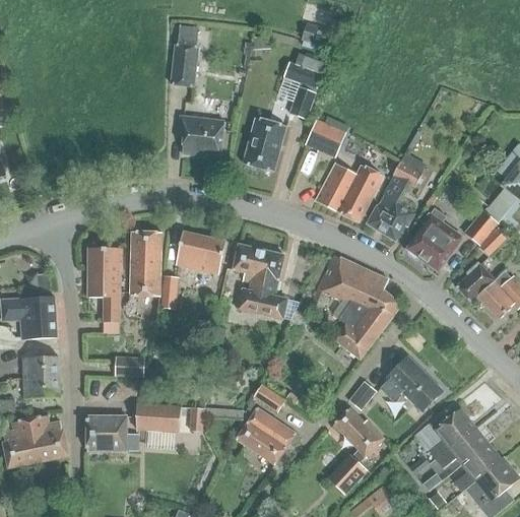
[(300,40),(329,48),(334,29),(305,21),(300,40)]
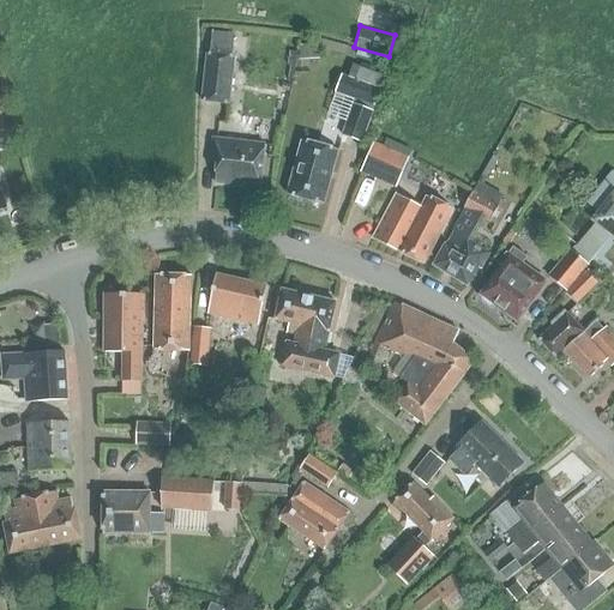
[(299,58),(318,56),(318,42),(298,43),(299,58)]
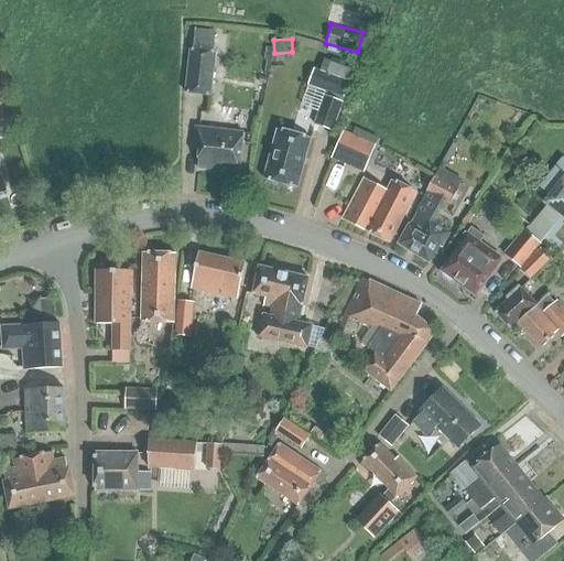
[(209,93),(215,50),(190,46),(184,89),(209,93)]
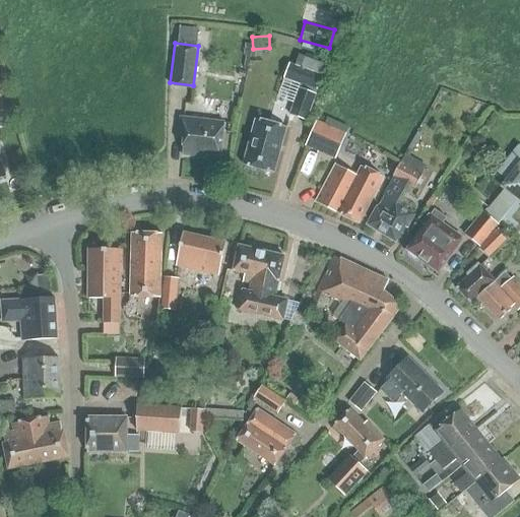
[(300,82),(288,113),(305,119),(322,72),(319,71),(323,62),(299,53),(295,63),(288,60),(282,75),(300,82)]
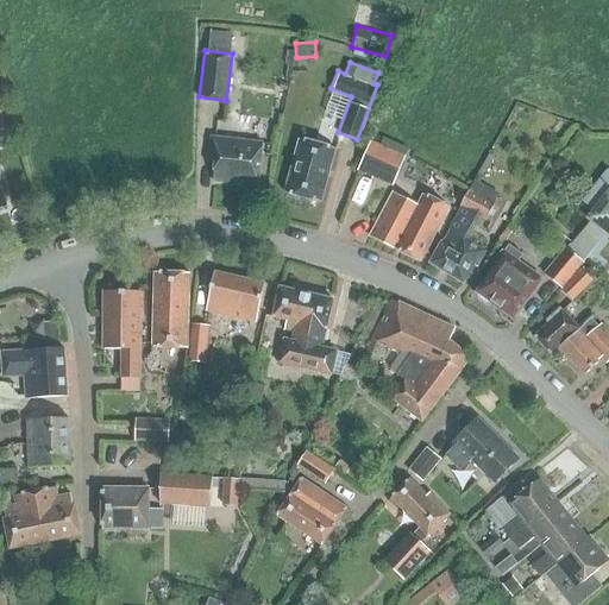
[(258,178),(263,140),(212,134),(208,158),(215,159),(213,177),(227,180),(227,176),(258,178)]
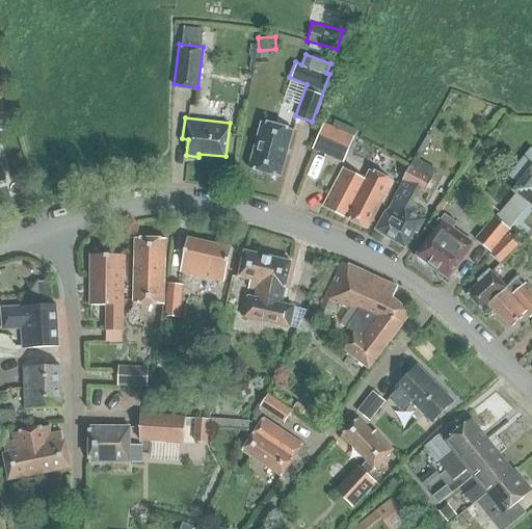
[(280,174),(292,127),(262,118),(248,166),(280,174)]
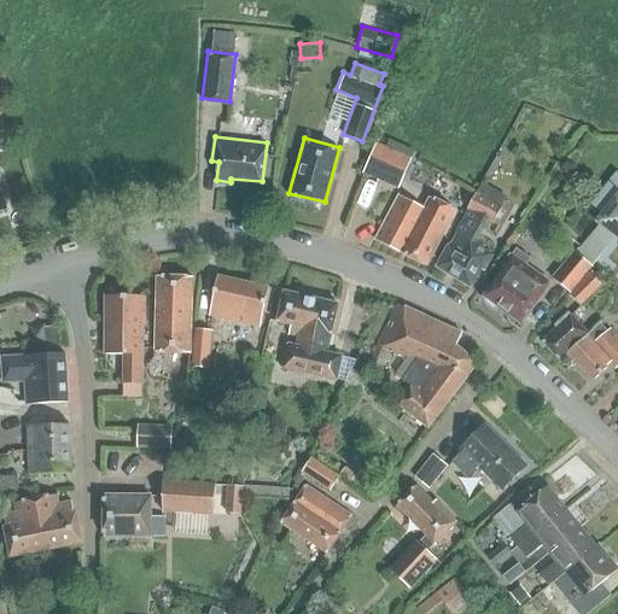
[(375,140),(365,165),(400,181),(410,156),(375,140)]
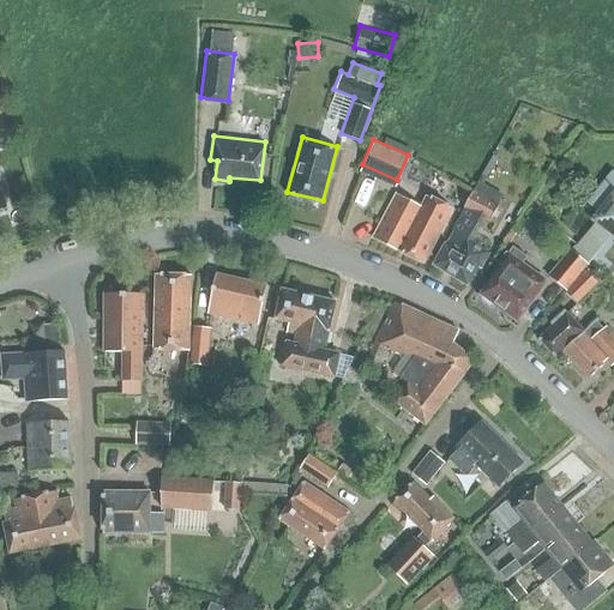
[(569,246),(547,273),(565,289),(609,234),(613,237),(613,187),(589,219),(593,222),(571,248),(569,246)]
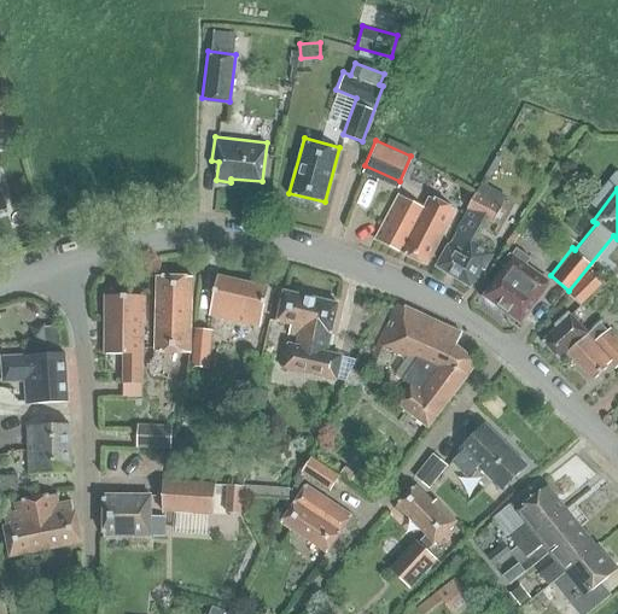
[(494,252),(473,239),(487,218),(490,221),(500,206),(476,192),(466,208),(470,209),(449,243),(449,241),(436,264),(471,285),(482,267),(484,268),(494,252)]
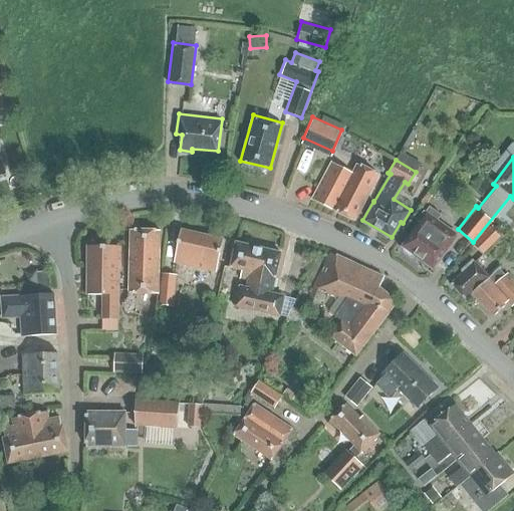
[(354,218),(378,172),(357,162),(352,172),(331,161),(314,195),(313,195),(312,197),(354,218)]
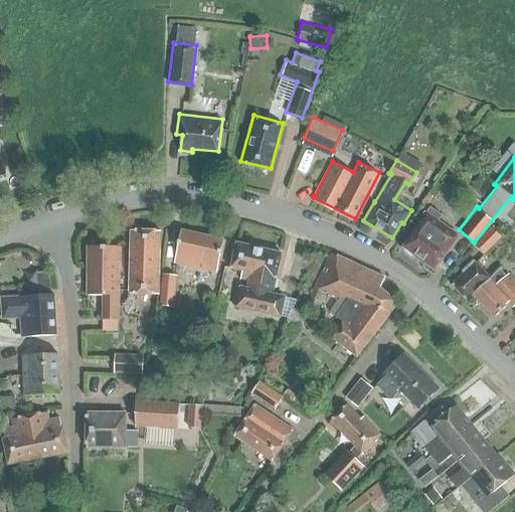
[(458,233),(438,218),(441,213),(428,205),(425,210),(424,209),(417,219),(420,221),(403,245),(405,246),(406,250),(411,254),(415,254),(434,268),(458,233)]
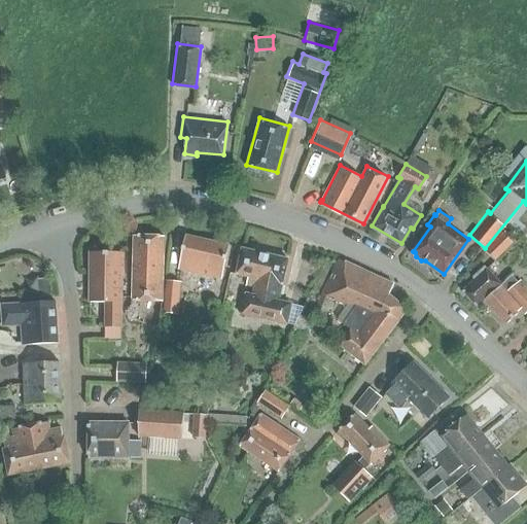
[(502,231),(485,248),(496,258),(513,241),(502,231)]
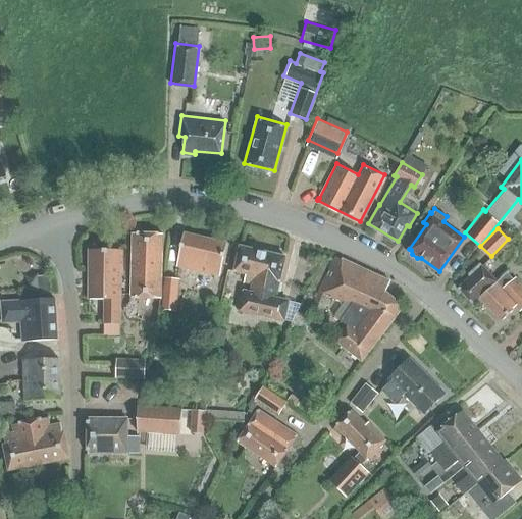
[(137,231),(133,231),(131,273),(129,295),(160,297),(161,275),(162,232),(158,232),(137,231)]
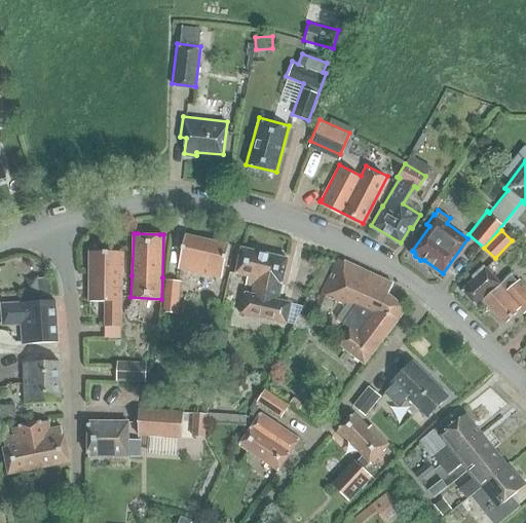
[(227,244),(186,233),(179,266),(220,275),(227,244)]
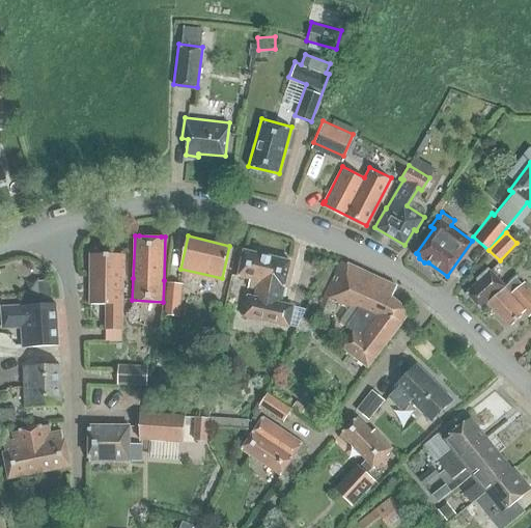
[(287,325),(292,304),(280,301),(290,259),(245,249),(239,275),(250,277),(248,285),(256,287),(254,296),(248,294),(243,313),(287,325)]
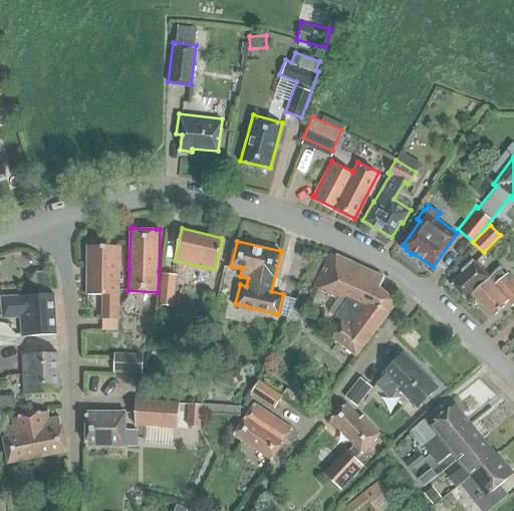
[(88,245),(88,267),(119,268),(119,245),(88,245)]
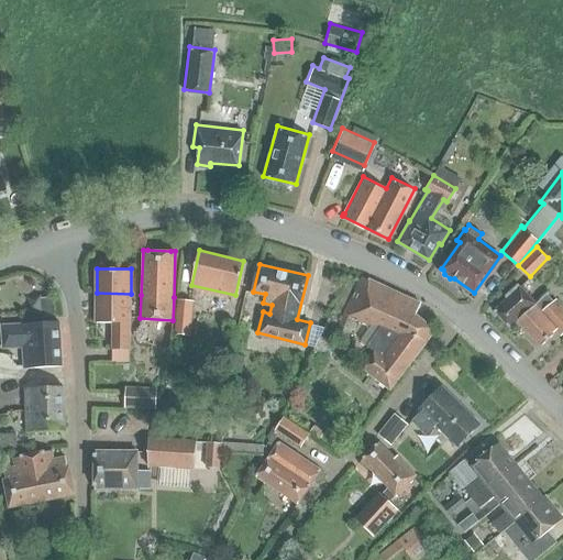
[(344,311),(371,325),(361,339),(367,343),(372,348),(360,364),(389,387),(434,328),(415,314),(420,302),(362,274),(344,311)]
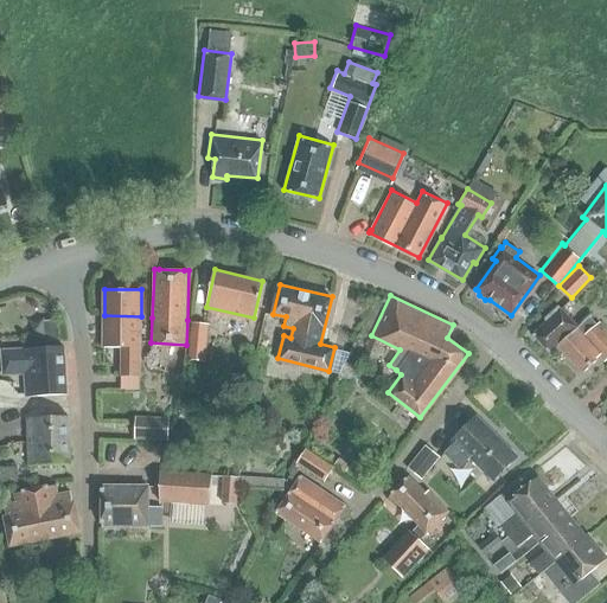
[(558,342),(558,344),(576,326),(557,306),(545,318),(545,320),(532,333),(549,351),(558,342)]
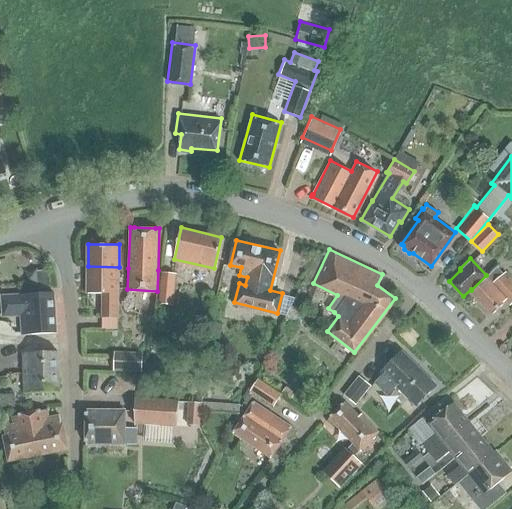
[(119,267),(88,266),(88,292),(103,292),(103,315),(119,315),(119,267)]
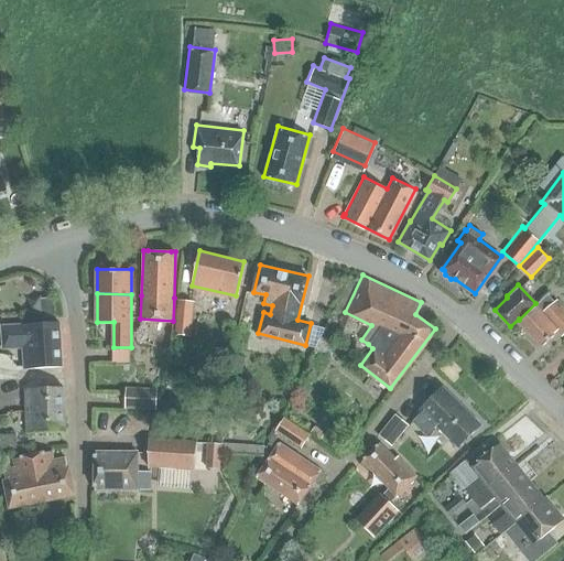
[(535,303),(519,320),(542,345),(555,332),(554,332),(556,328),(562,334),(563,332),(563,308),(555,299),(550,304),(543,297),(535,303)]
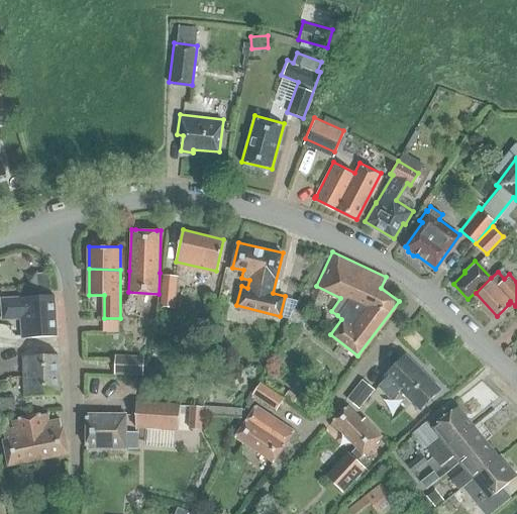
[(177,275),(162,273),(160,305),(174,306),(177,275)]
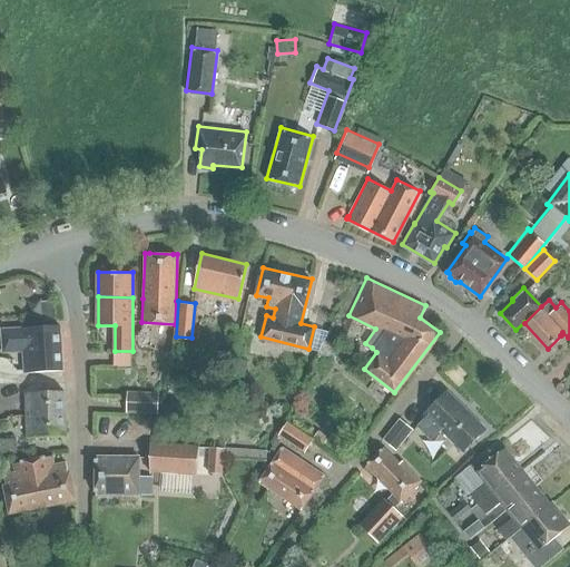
[(23,349),(60,346),(59,324),(0,328),(0,333),(1,352),(23,350),(23,349)]
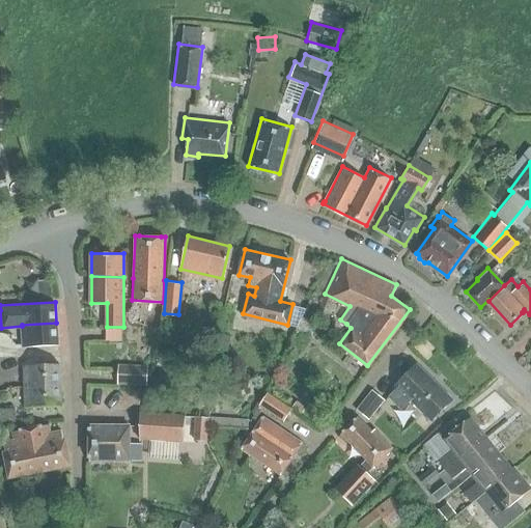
[(305,308),(294,305),(288,325),(298,327),(311,333),(316,323),(302,315),(305,308)]
